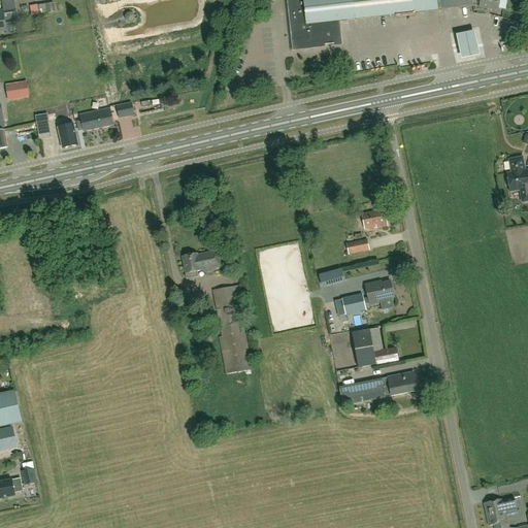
[(472,0),(287,0),(293,52),(305,50),(305,46),(312,46),(312,50),(326,47),(326,45),(326,44),(333,43),(333,46),(342,45),(340,22),(438,10),(442,9),(442,10),(473,7),(472,0)]
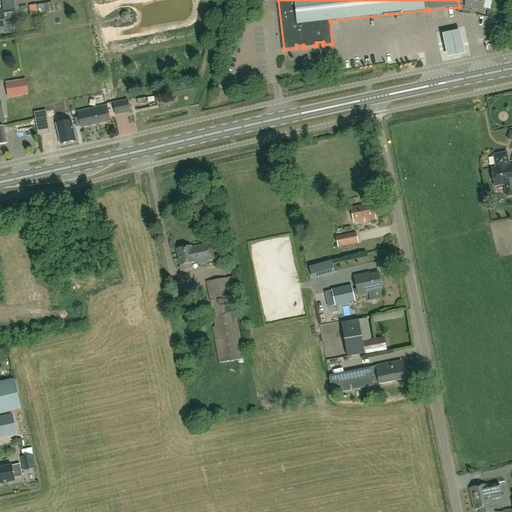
[(483,10),(485,0),(465,0),(464,7),(483,10)]
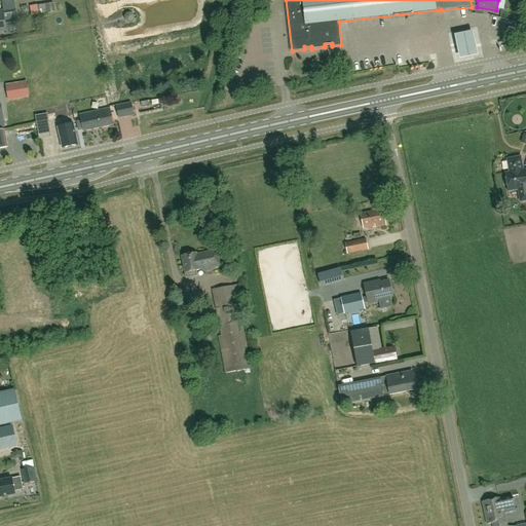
[(40,6),(33,8),(35,17),(42,15),(40,6)]
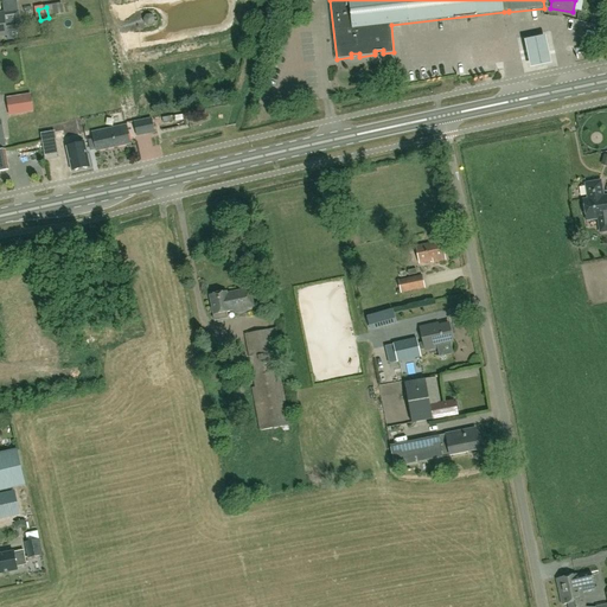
[(19,11),(4,13),(0,13),(0,37),(7,36),(6,32),(21,30),(19,11)]
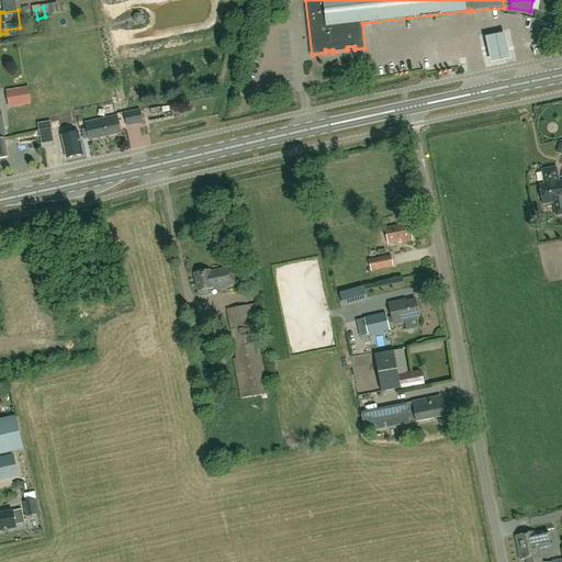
[(486,35),(492,62),(512,57),(506,31),(486,35)]
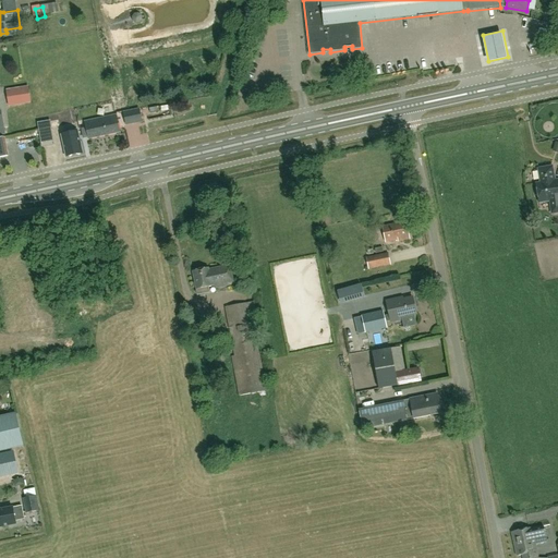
[(9,106),(31,102),(27,87),(7,91),(9,106)]
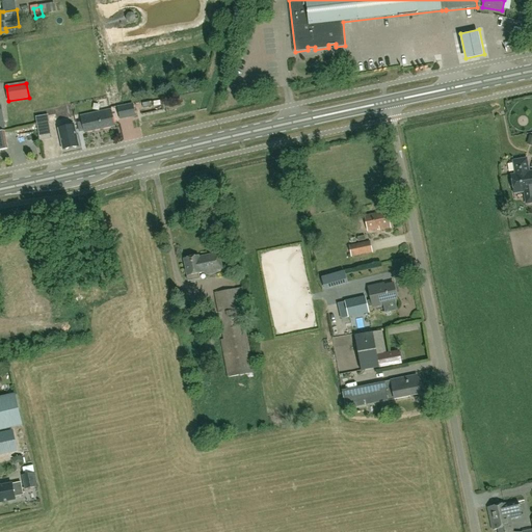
[(121,118),(135,115),(133,105),(117,108),(121,118)]
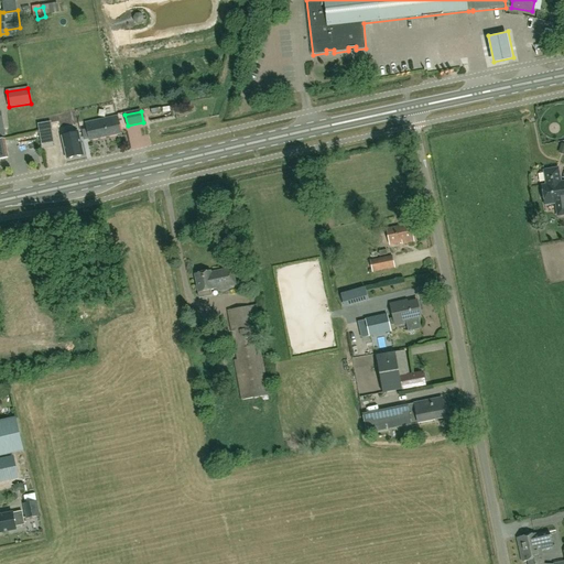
[(90,140),(121,133),(118,117),(87,123),(88,129),(77,131),(79,139),(89,138),(90,140)]
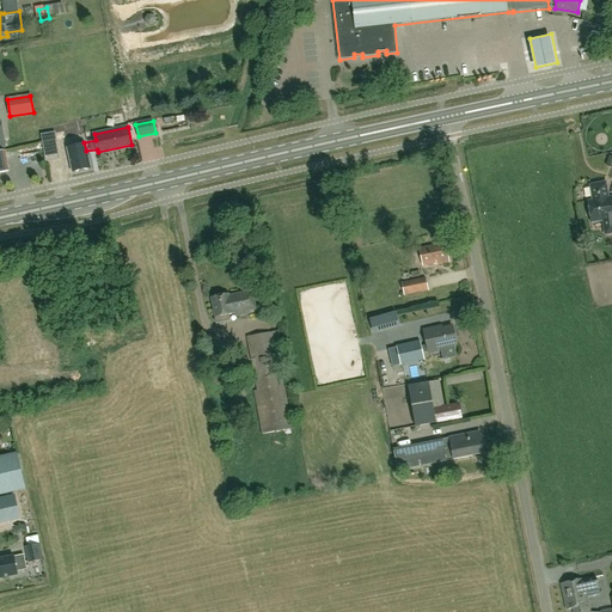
[(46,161),(60,159),(56,141),(42,144),(46,161)]
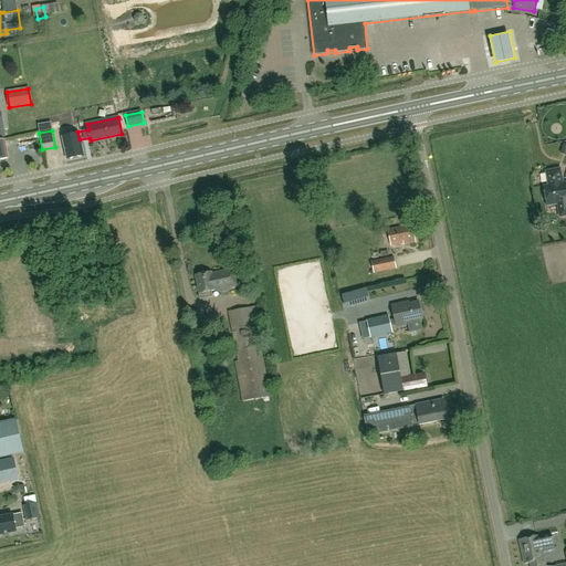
[(80,139),(77,132),(77,130),(73,132),(74,135),(63,137),(67,158),(83,155),(80,139)]
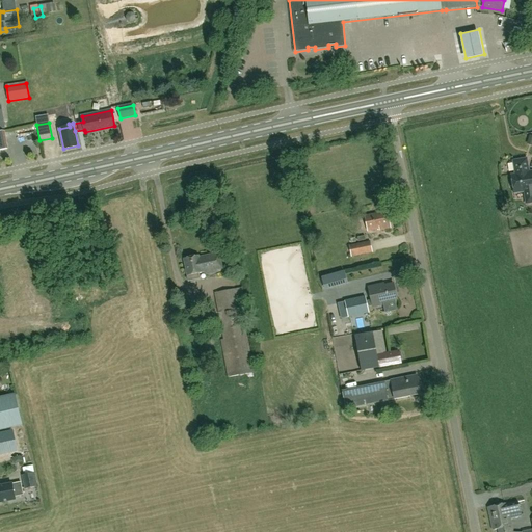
[(531,170),(530,171),(527,158),(512,161),(514,174),(510,175),(511,181),(510,182),(510,187),(512,188),(513,194),(524,193),(526,206),(531,204),(531,170)]
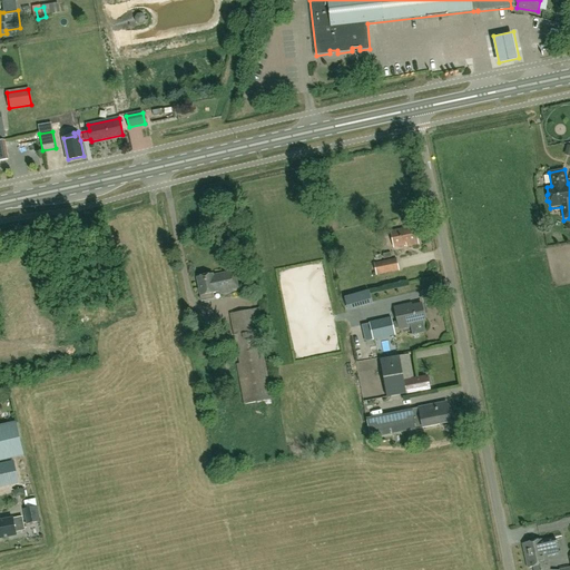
[(325,212),(334,210),(332,200),(323,202),(325,212)]
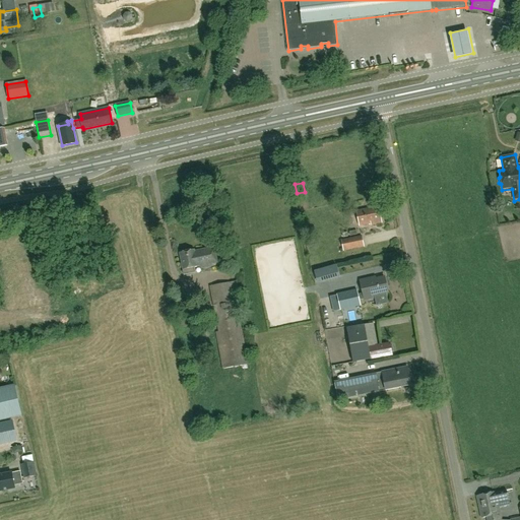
[(372,225),(382,222),(378,207),(356,211),(360,226),(371,223),(372,225)]
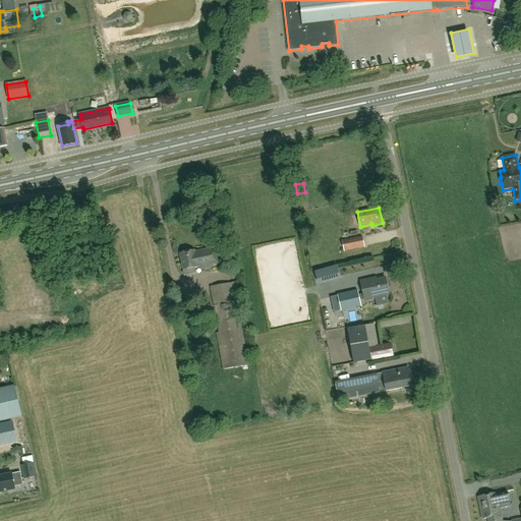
[(344,251),(364,247),(362,237),(342,241),(344,251)]
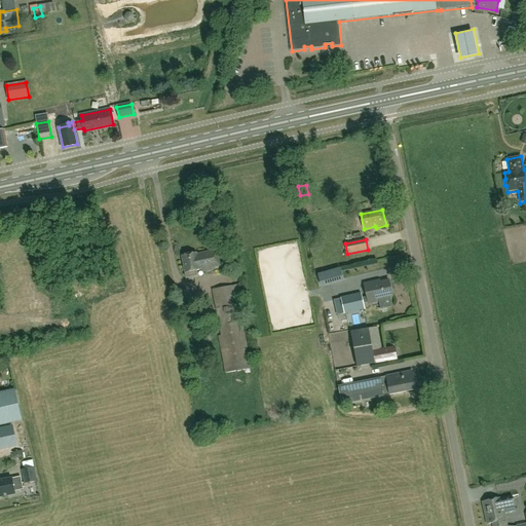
[(217,251),(197,255),(196,255),(199,270),(203,269),(203,272),(215,269),(214,267),(220,266),(217,251)]
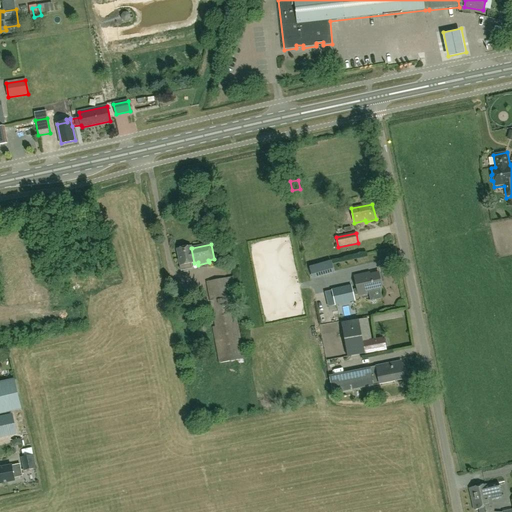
[(192,248),(191,246),(176,249),(180,266),(181,266),(182,271),(192,269),(191,264),(194,263),(191,248),(192,248)]
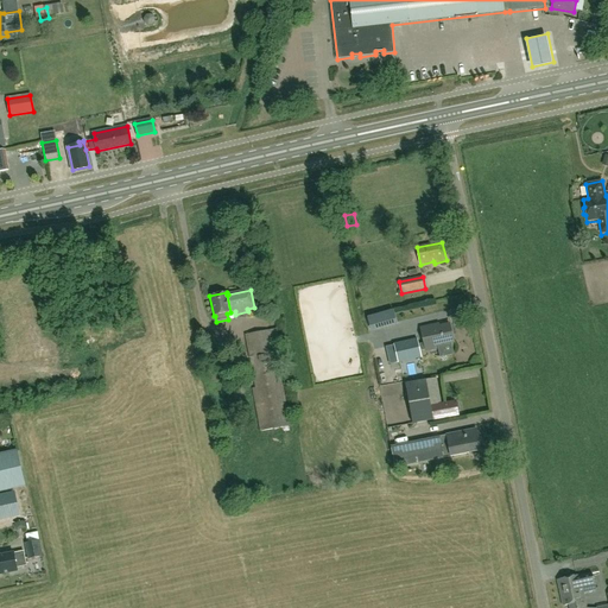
[(435,347),(454,343),(449,324),(437,328),(437,325),(420,329),(424,343),(418,346),(417,340),(394,346),(398,363),(422,358),(419,350),(425,349),(425,352),(436,349),(435,347)]
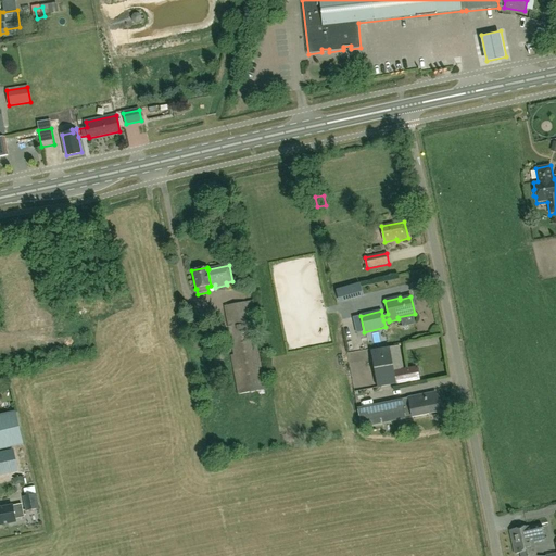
[(253,301),(247,302),(225,306),(234,355),(231,355),(238,394),(265,390),(256,344),(254,344),(250,325),(257,324),(253,301)]
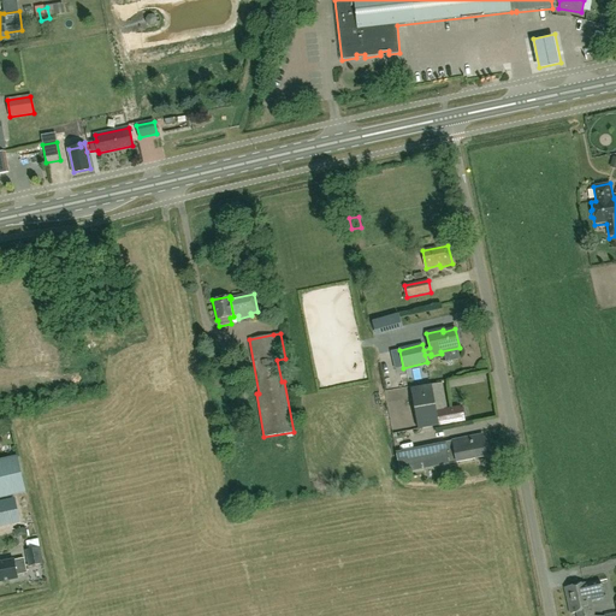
[(212,381),(223,379),(218,355),(208,356),(212,381)]
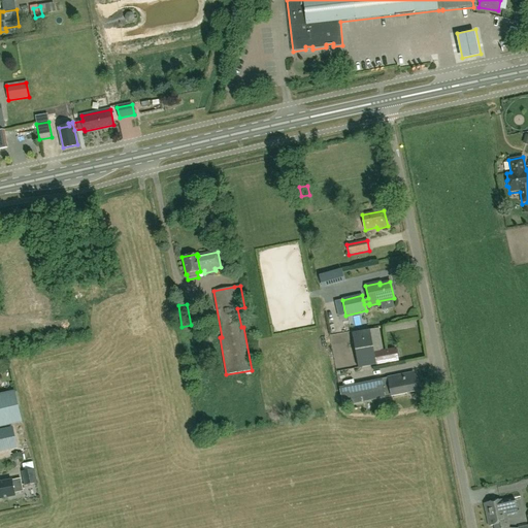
[(203,323),(191,325),(182,327),(184,333),(204,329),(203,323)]
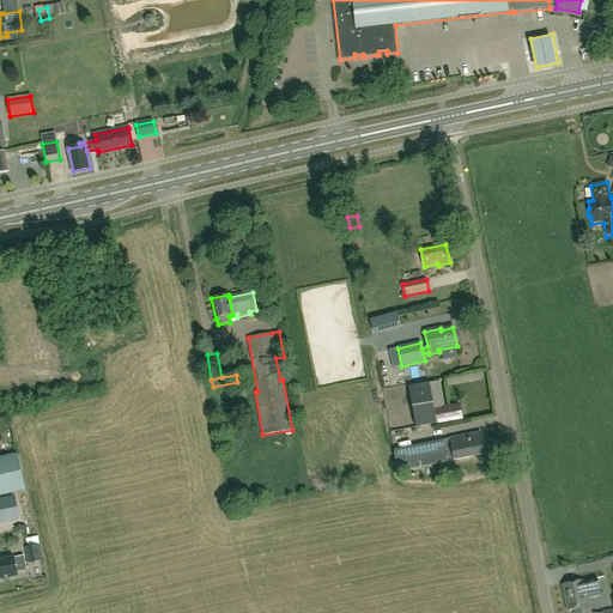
[(462,410),(460,408),(460,406),(435,410),(430,383),(410,387),(417,429),(437,425),(437,423),(462,418),(461,417),(463,414),(462,410)]
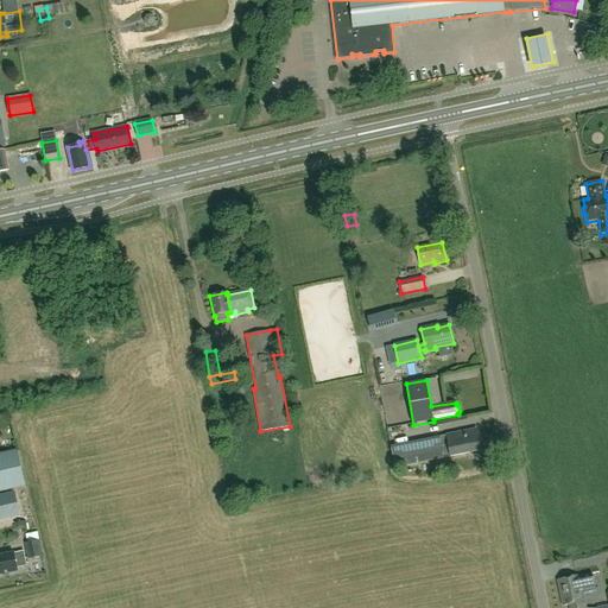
[(444,458),(481,450),(476,429),(439,437),(439,439),(392,449),(396,467),(444,457),(444,458)]
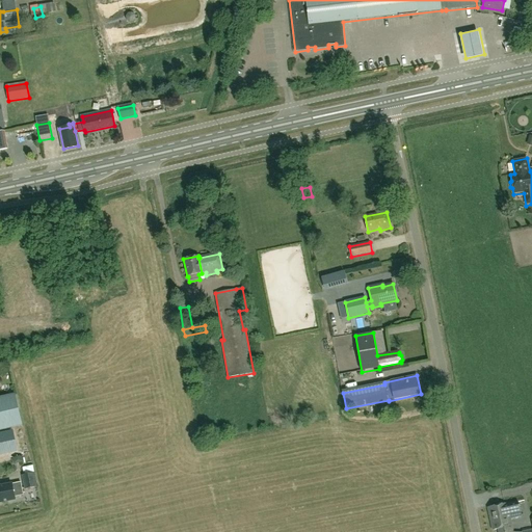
[(0,430),(22,425),(15,394),(0,397),(0,430)]
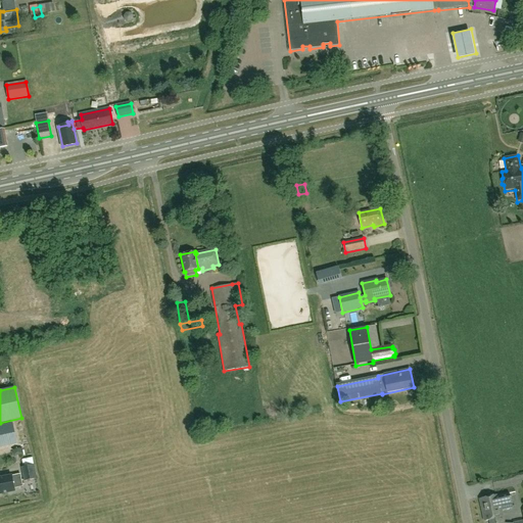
[(25,481),(37,479),(34,465),(21,467),(25,481)]
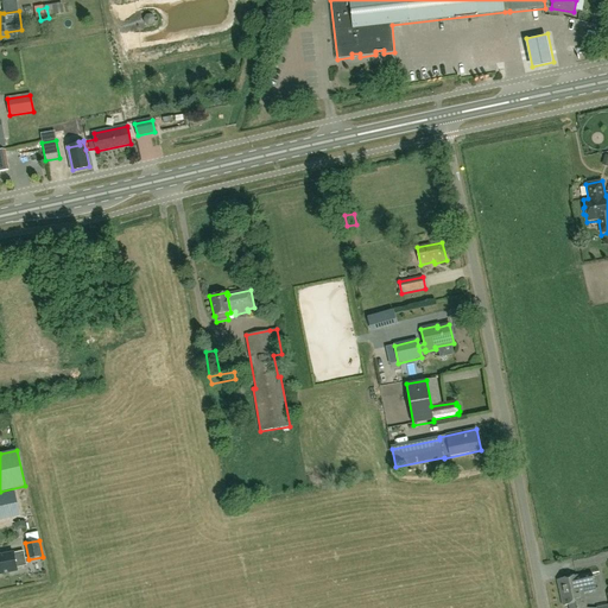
[(17,568),(26,565),(24,551),(14,553),(14,552),(0,555),(0,574),(18,571),(17,568)]
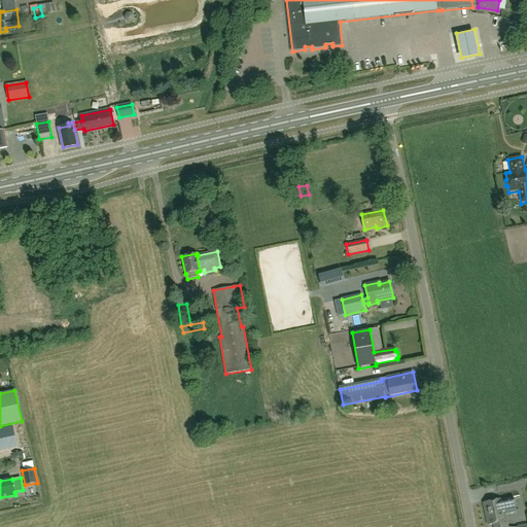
[(483,502),(486,518),(516,511),(513,497),(502,499),(502,498),(483,502)]
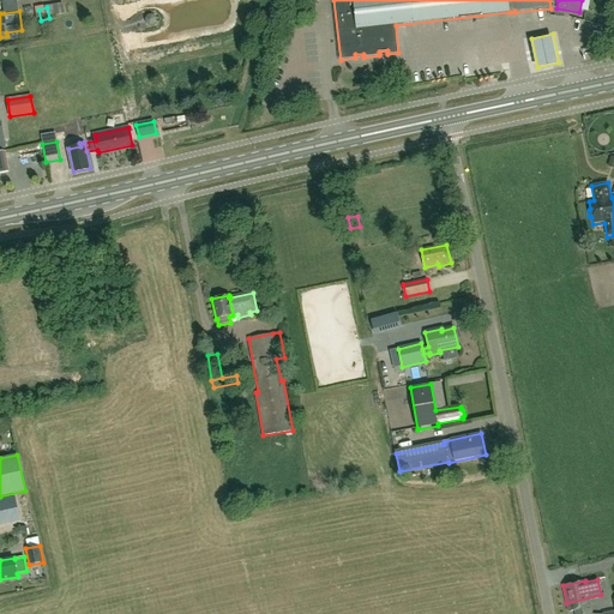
[(593,613),(591,607),(589,600),(602,596),(601,595),(566,603),(569,612),(575,611),(575,613),(593,613)]
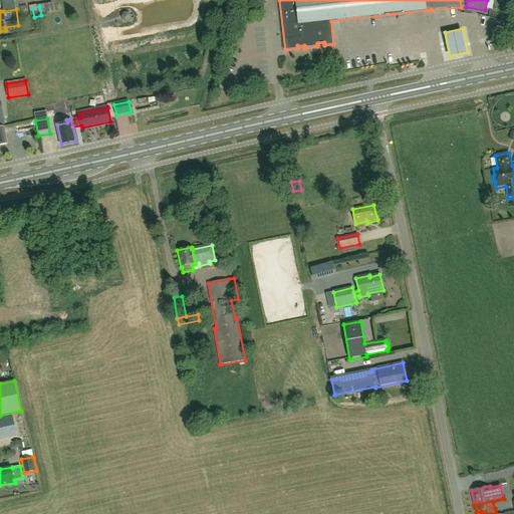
[(513,505),(513,511),(504,513),(513,513),(513,502),(513,503),(513,505)]
